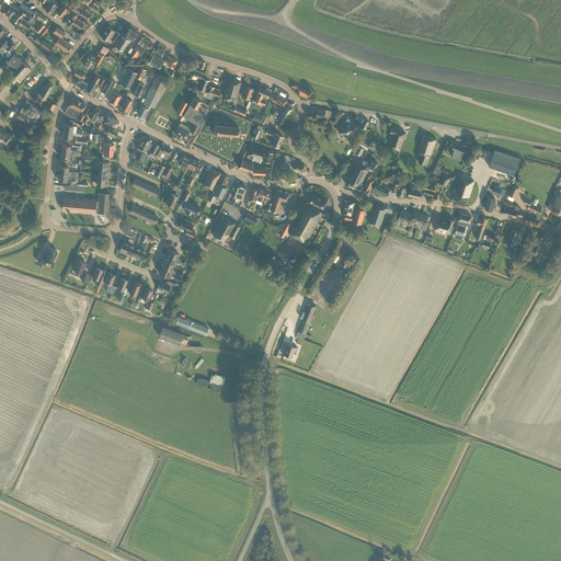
[(30,15),(33,11),(22,2),(19,7),(30,15)]
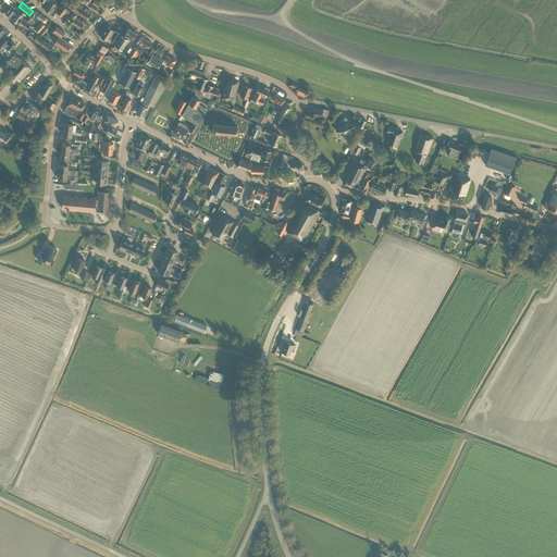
[(51,2),(46,11),(51,14),(54,9),(56,10),(59,7),(51,2)]
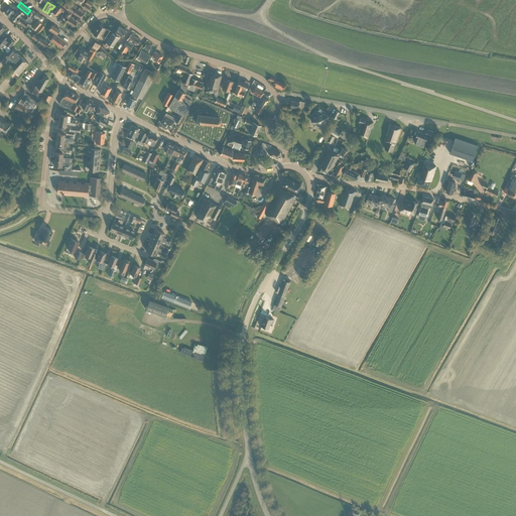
[(10,6),(5,13),(9,17),(15,10),(15,11),(18,8),(11,3),(9,5),(10,6)]
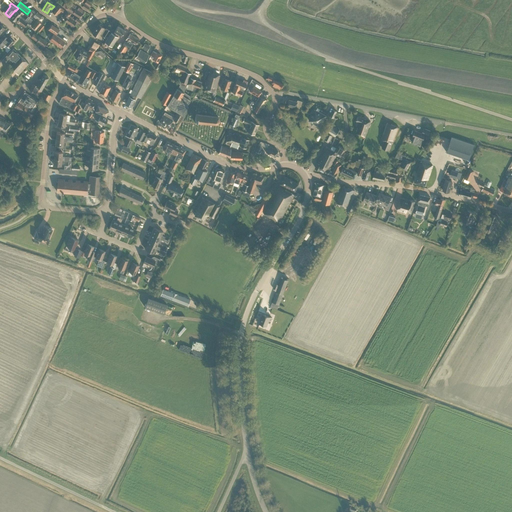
[(66,9),(73,13),(76,8),(75,8),(76,6),(73,4),(71,5),(69,3),(67,6),(65,3),(62,6),(65,8),(66,9)]
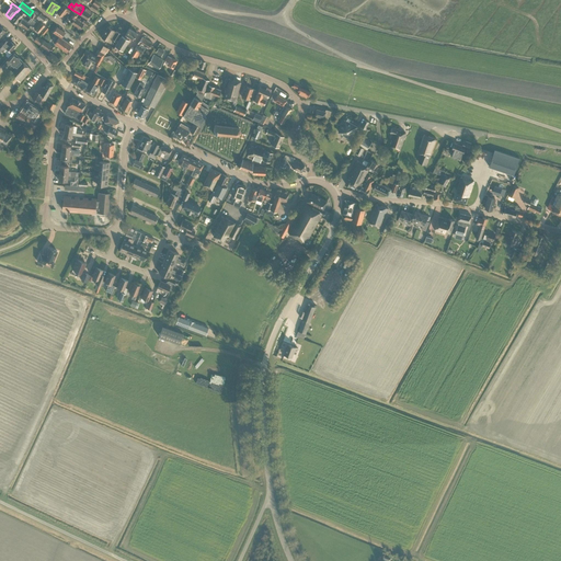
[(63,18),(66,12),(68,14),(70,11),(64,6),(61,9),(59,7),(55,13),(56,14),(57,13),(63,18)]
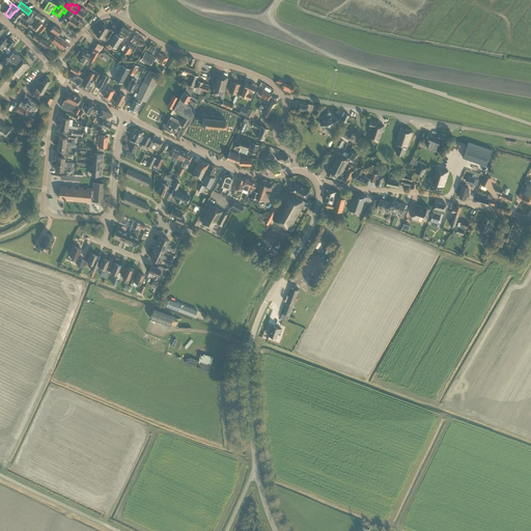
[(80,9),(79,8),(76,14),(83,19),(83,20),(85,22),(87,19),(84,18),(86,14),(85,12),(86,10),(82,7),(80,9)]
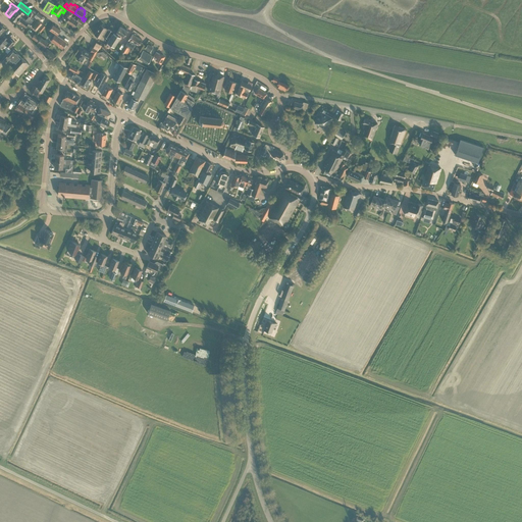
[(20,10),(18,13),(16,11),(11,18),(15,21),(22,12),(20,10)]
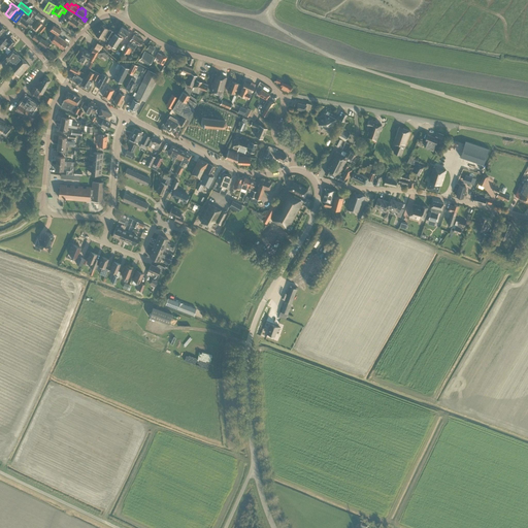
[(67,22),(70,24),(74,19),(71,15),(72,13),(69,11),(65,18),(68,20),(67,22)]
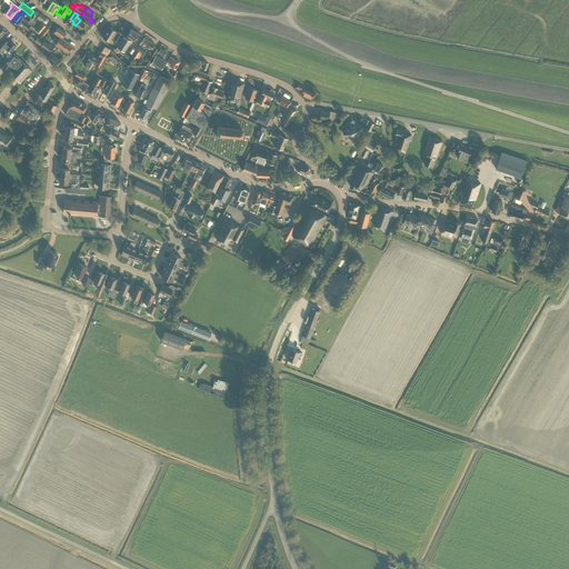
[(43,22),(47,19),(40,13),(37,18),(43,22)]
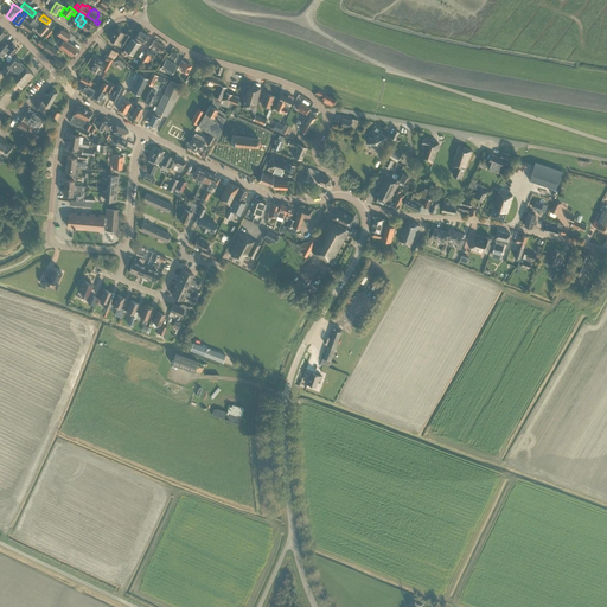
[(24,19),(19,25),(29,32),(31,29),(33,31),(36,27),(39,24),(33,20),(30,24),(24,19)]
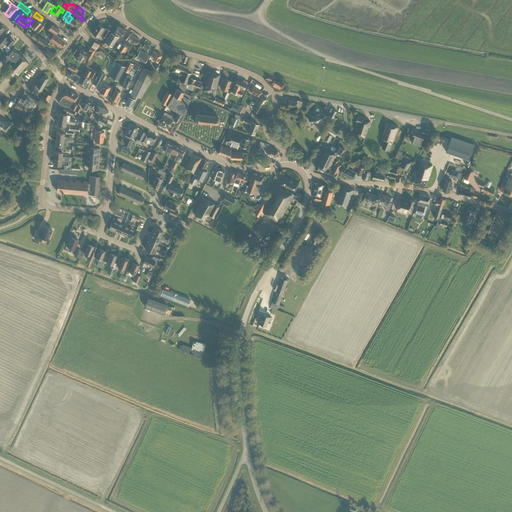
[(72,18),(68,23),(73,27),(76,22),(79,24),(81,21),(77,18),(75,20),(72,18)]
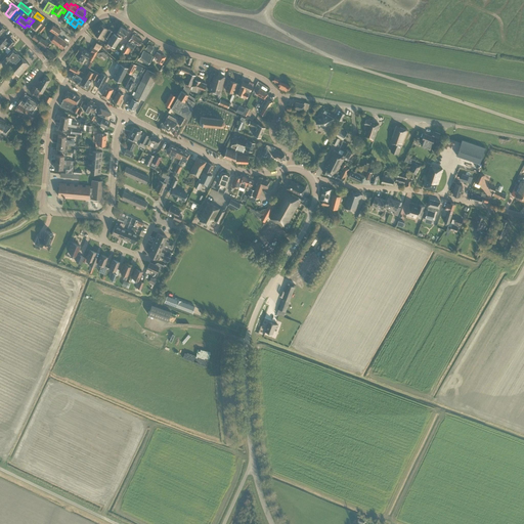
[(32,27),(36,31),(42,24),(38,20),(32,27)]
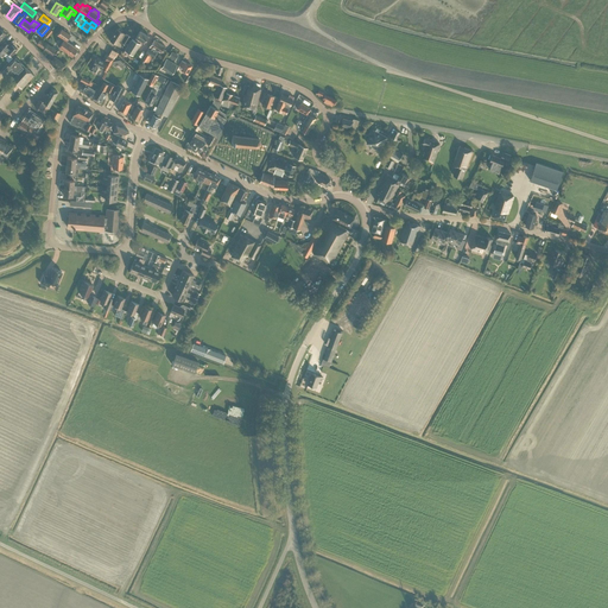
[(121,43),(125,45),(131,37),(127,35),(125,39),(124,38),(126,35),(116,29),(109,40),(116,45),(119,40),(122,43),(121,43)]
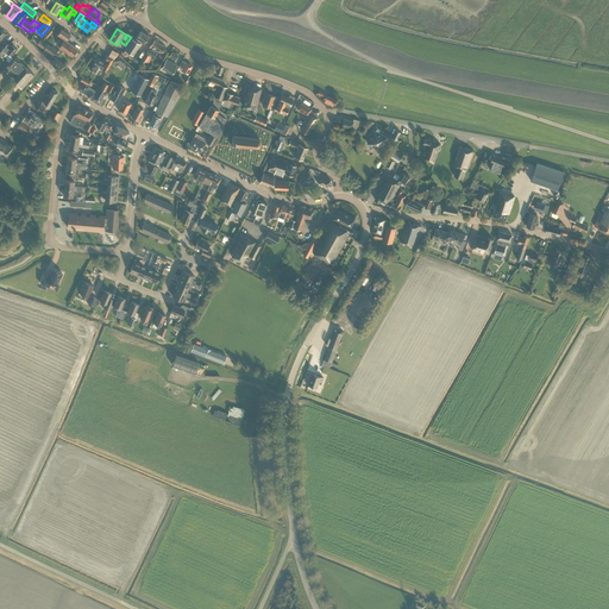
[(62,30),(58,36),(64,41),(58,48),(73,57),(77,49),(67,42),(70,36),(62,30)]
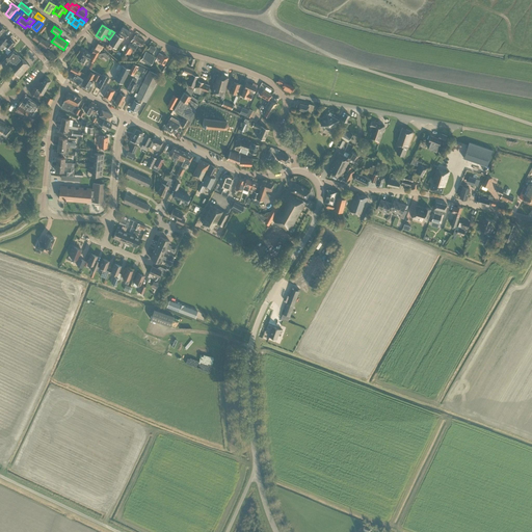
[(120,33),(117,35),(121,37),(122,34),(126,37),(130,31),(123,27),(118,32),(120,33)]
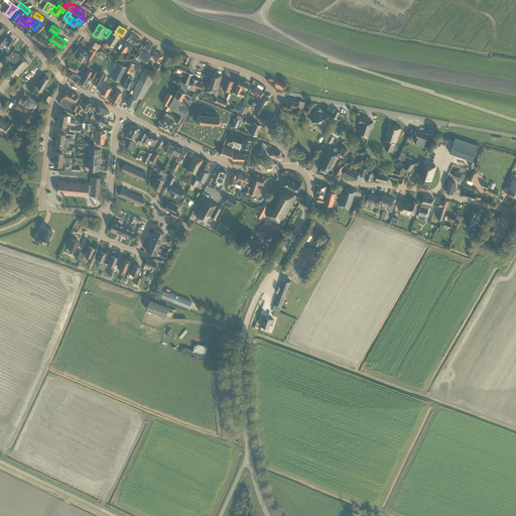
[(106,42),(113,46),(119,37),(117,36),(114,34),(112,32),(106,42)]
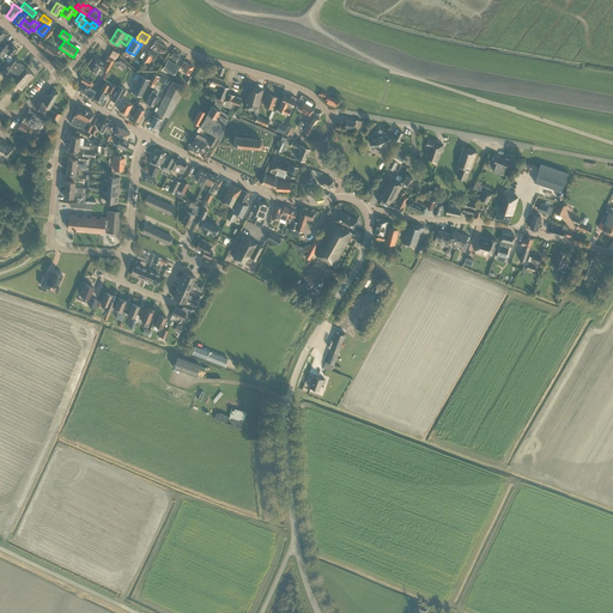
[(53,55),(55,52),(56,52),(55,54),(56,55),(59,52),(56,50),(41,40),(37,44),(44,49),(53,55)]
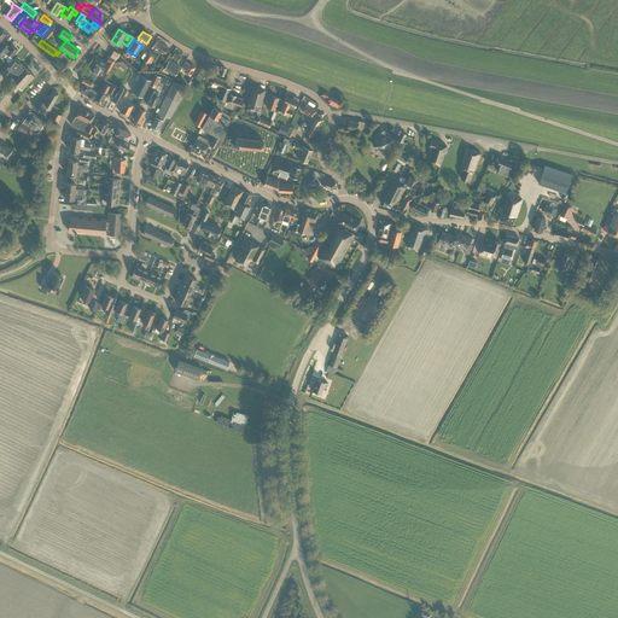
[(161,52),(163,53),(168,47),(157,40),(152,48),(155,50),(153,51),(158,54),(159,54),(161,52)]
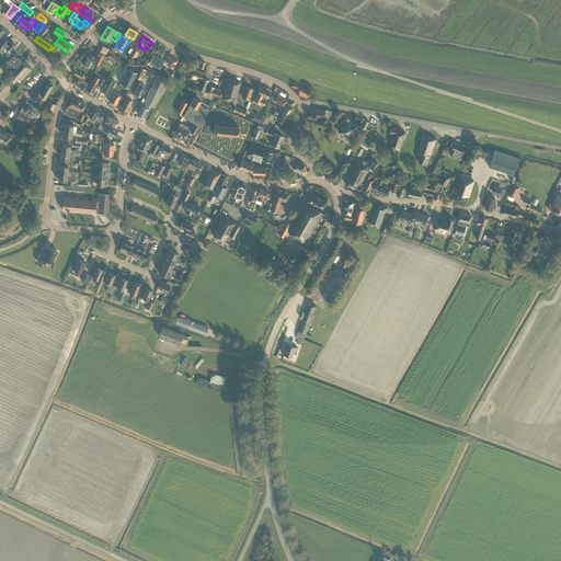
[(15,46),(11,42),(9,44),(8,42),(4,38),(0,44),(0,50),(2,53),(6,48),(10,52),(15,46)]
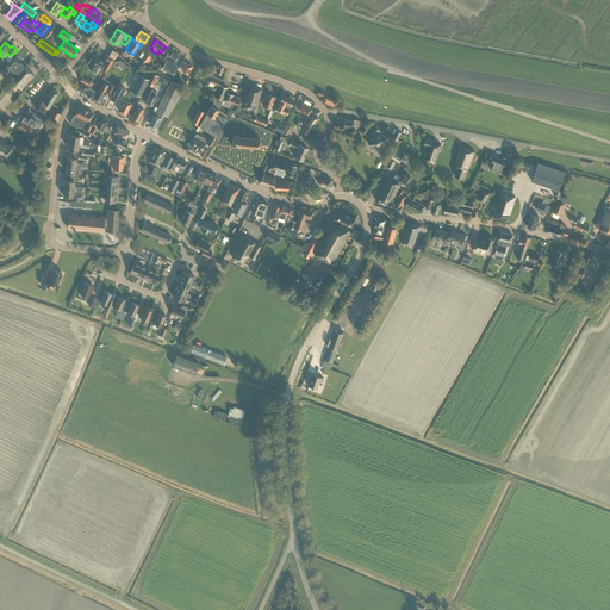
[(105,62),(97,58),(93,64),(94,64),(91,70),(97,74),(99,68),(107,73),(114,58),(107,56),(105,61),(106,61),(105,62)]
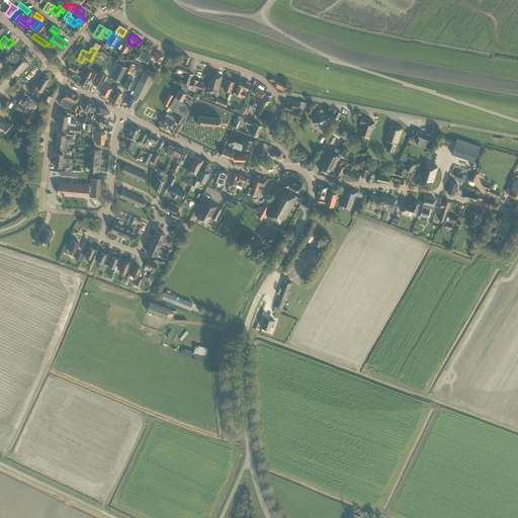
[(45,54),(53,60),(56,56),(47,49),(44,52),(46,53),(45,54)]
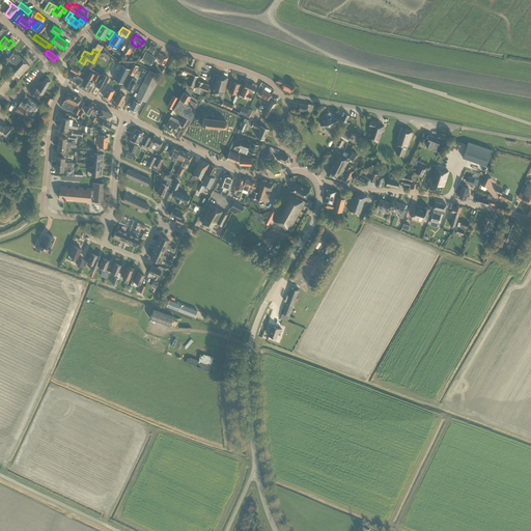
[(9,59),(16,64),(22,58),(14,51),(7,57),(1,63),(4,65),(9,59)]
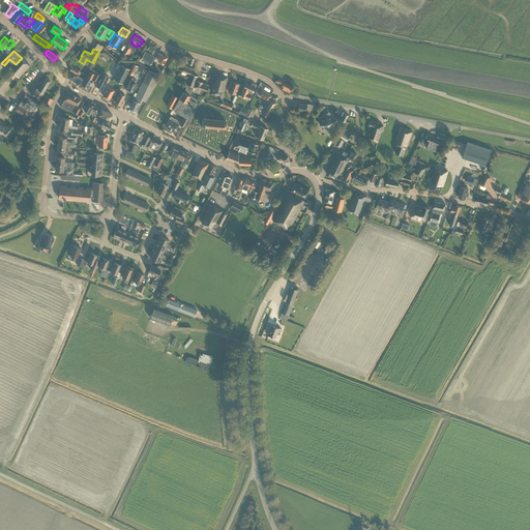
[(141,59),(150,64),(154,57),(145,52),(141,59)]
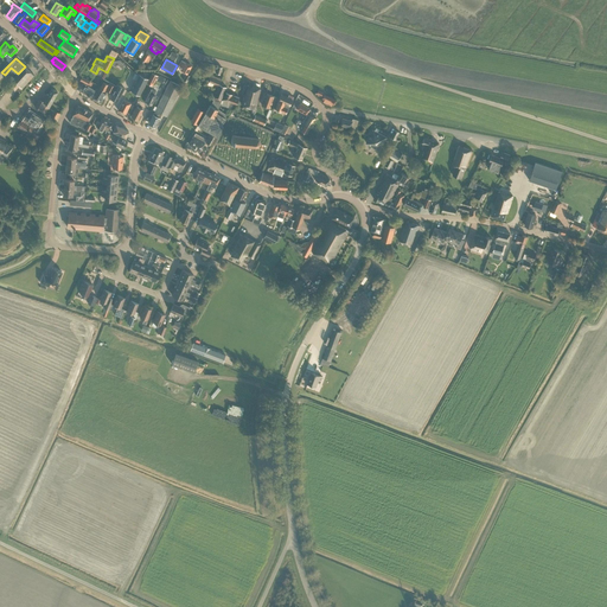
[(185,63),(181,61),(178,66),(183,69),(180,71),(187,75),(191,66),(185,63)]
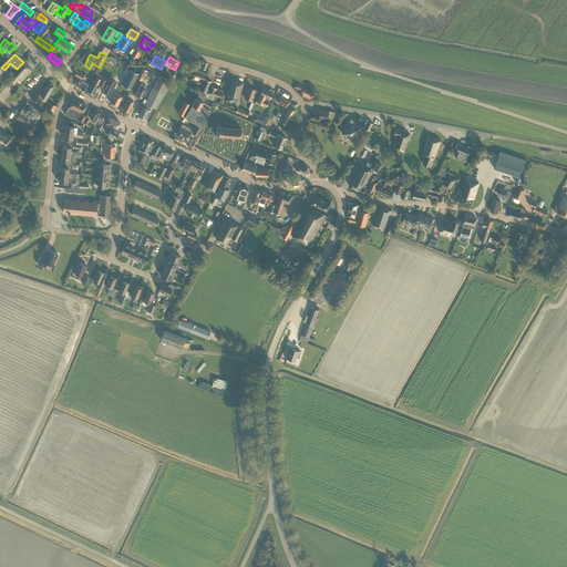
[(18,80),(20,83),(32,70),(23,62),(17,69),(8,79),(13,84),(18,80)]
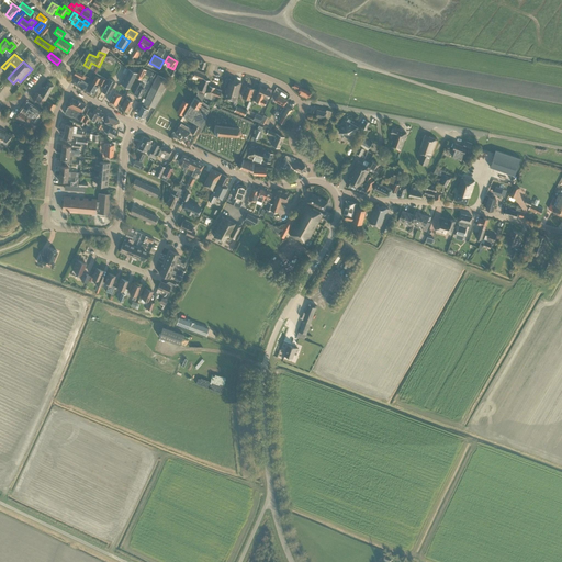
[(137,72),(128,69),(121,85),(128,88),(130,88),(137,72)]
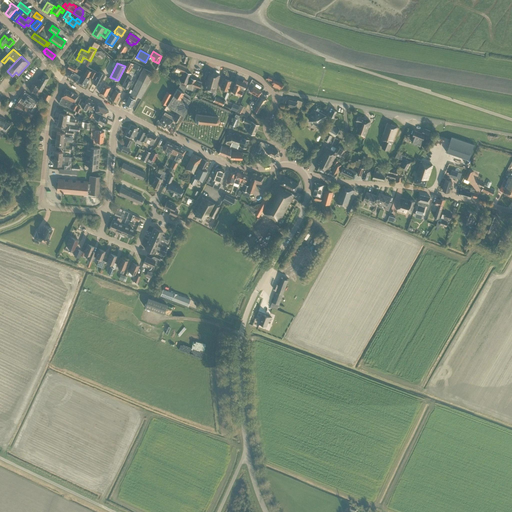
[(179,72),(183,74),(187,67),(178,63),(176,69),(180,71),(179,72)]
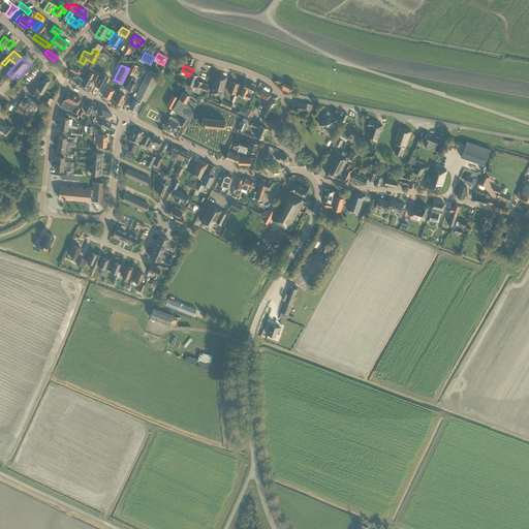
[(146,101),(158,75),(148,70),(136,93),(134,92),(133,95),(136,97),(136,98),(135,97),(133,100),(129,107),(135,111),(138,102),(141,99),(146,101)]
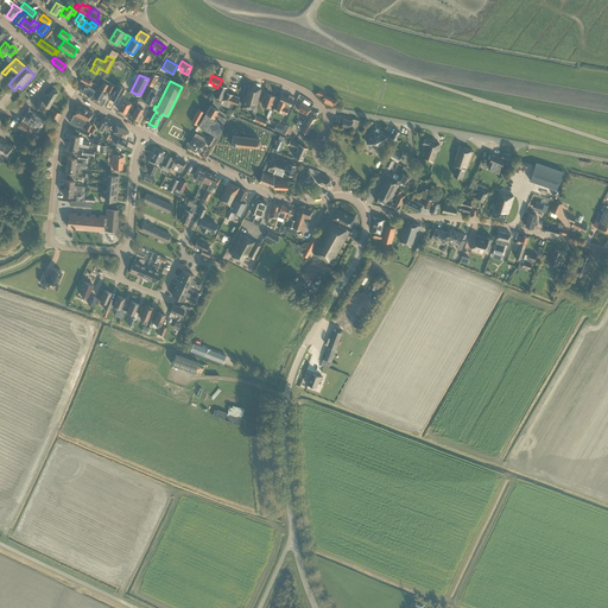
[(103,82),(99,90),(105,93),(106,90),(112,93),(115,87),(109,83),(108,84),(103,82)]
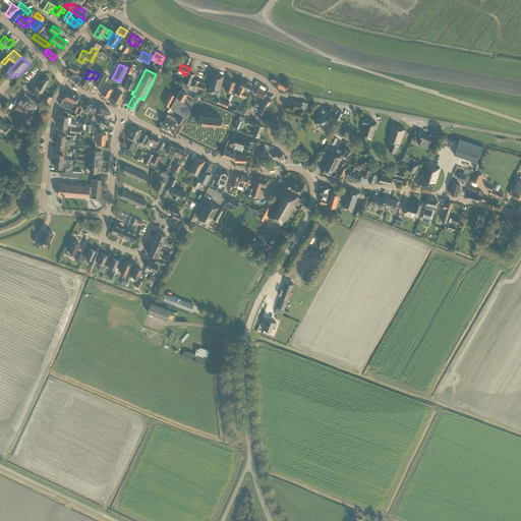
[(75,81),(78,83),(79,81),(81,77),(71,71),(67,77),(75,81)]
